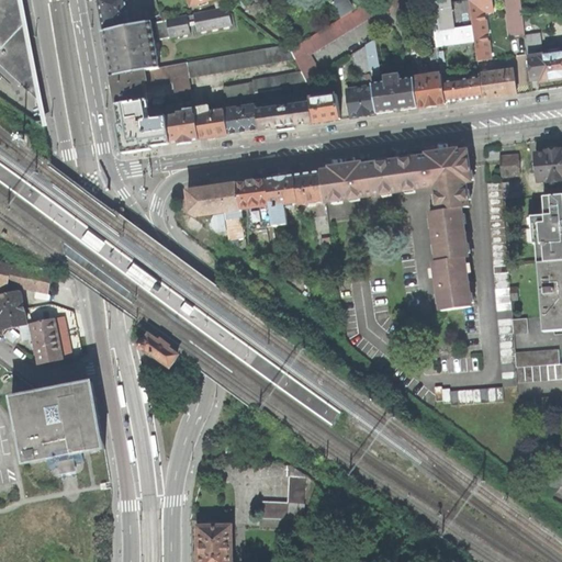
[(0,0),(0,63),(15,78),(40,101),(32,62),(22,7),(24,7),(22,0),(0,0)]
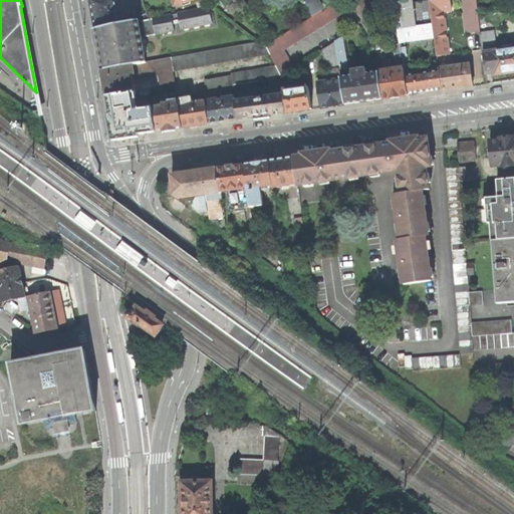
[(91,1),(96,29),(119,24),(114,0),(92,0),(92,1),(91,1)]
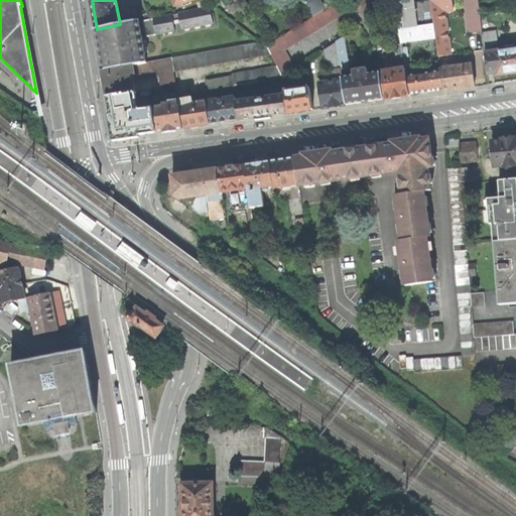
[(313,16),(265,46),(269,48),(271,53),(277,67),(282,76),(296,68),(286,51),(361,4),(371,21),(382,14),(373,0),(340,0),(326,9),(313,16)]
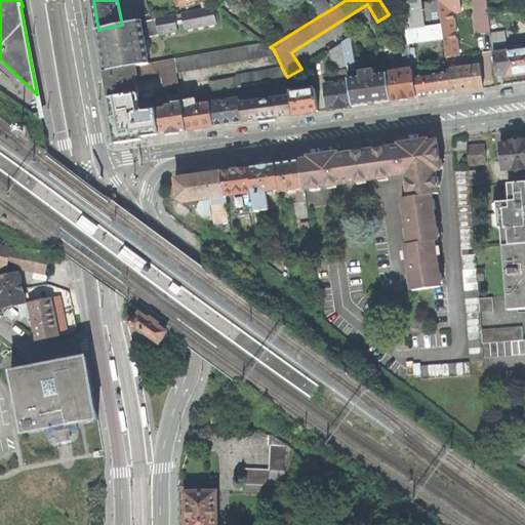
[(309,0),(319,16),(331,9),(325,0),(309,0)]
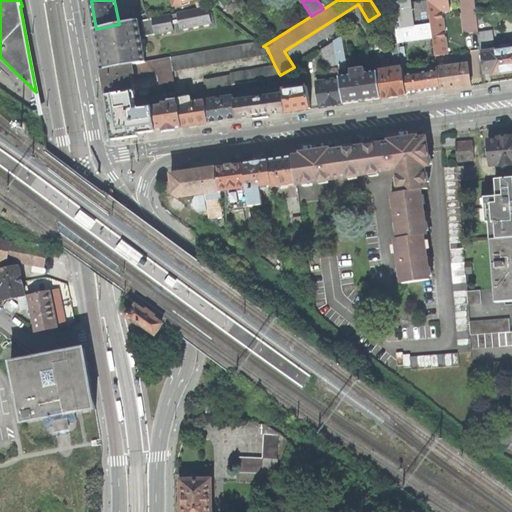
[(398,43),(433,38),(428,1),(428,0),(412,3),(411,0),(401,0),(393,5),(398,43)]
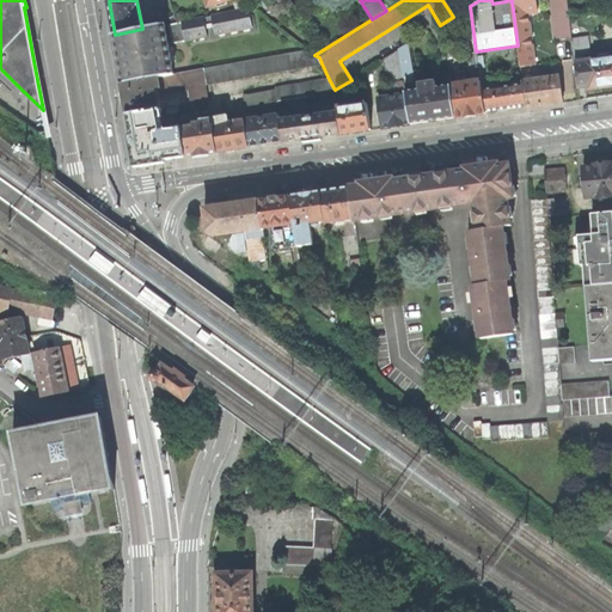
[(520,67),(536,65),(528,14),(538,12),(536,0),(514,0),(512,1),(518,46),(520,67)]
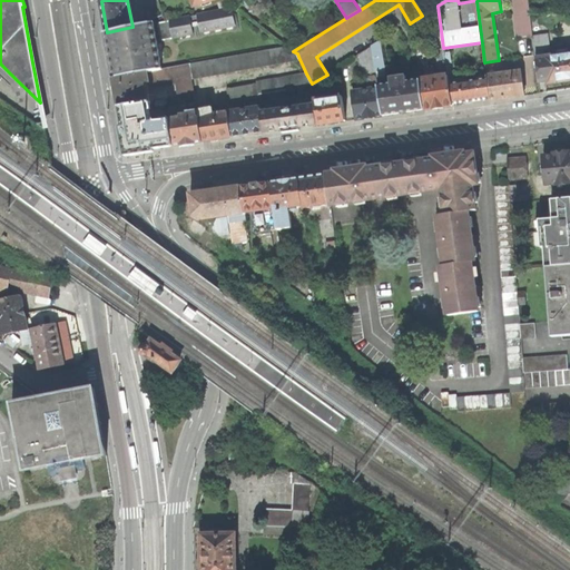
[(527,0),(512,0),(518,38),(532,36),(527,0)]
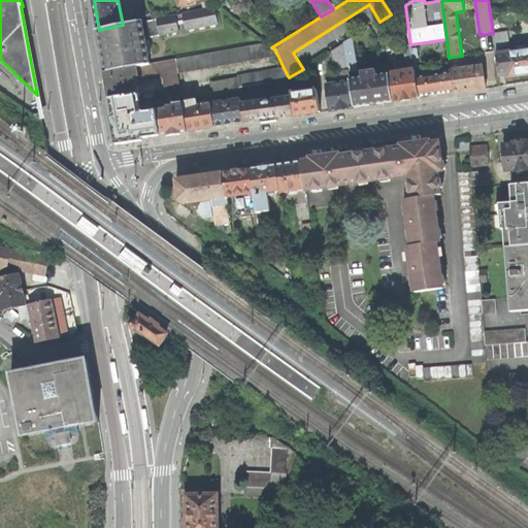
[(215,7),(183,14),(184,18),(187,30),(193,29),(218,24),(215,7)]
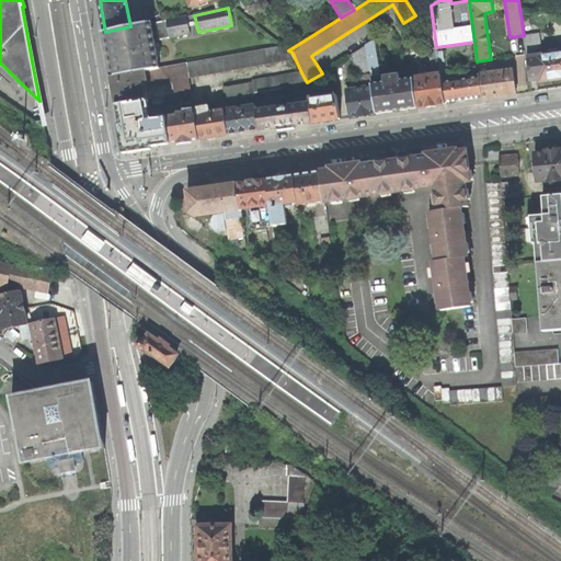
[(194,15),(156,22),(158,39),(165,38),(190,34),(187,20),(195,19),(194,15)]
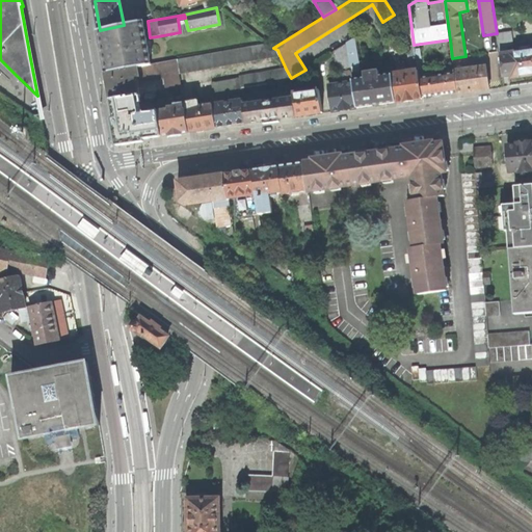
[(103,49),(107,72),(133,68),(136,67),(152,64),(143,21),(124,25),(100,30),(103,49)]
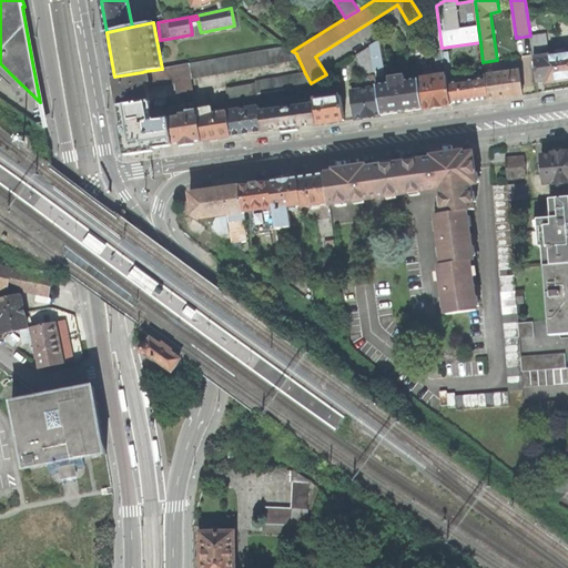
[(537,28),(530,29),(531,36),(534,52),(549,50),(547,34),(537,36),(537,28)]
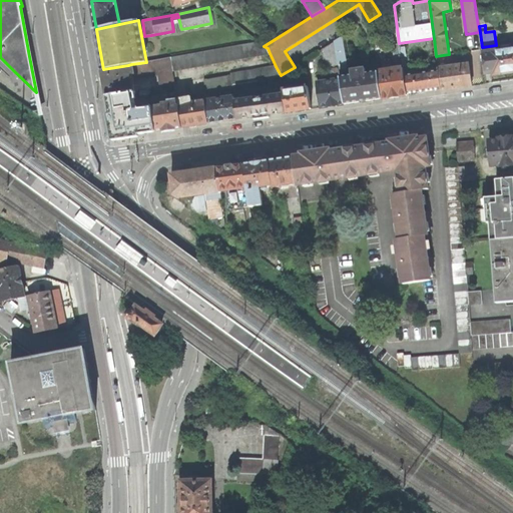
[(339,68),(340,74),(344,74),(348,73),(343,37),(335,42),(339,65),(339,68)]
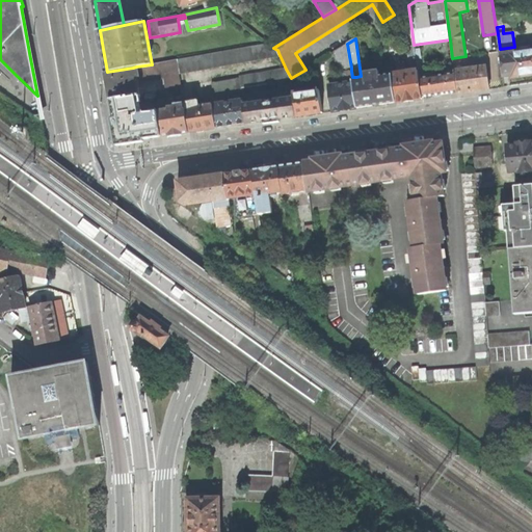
[(267,43),(178,59),(180,74),(280,55),(277,50),(273,48),(267,43)]
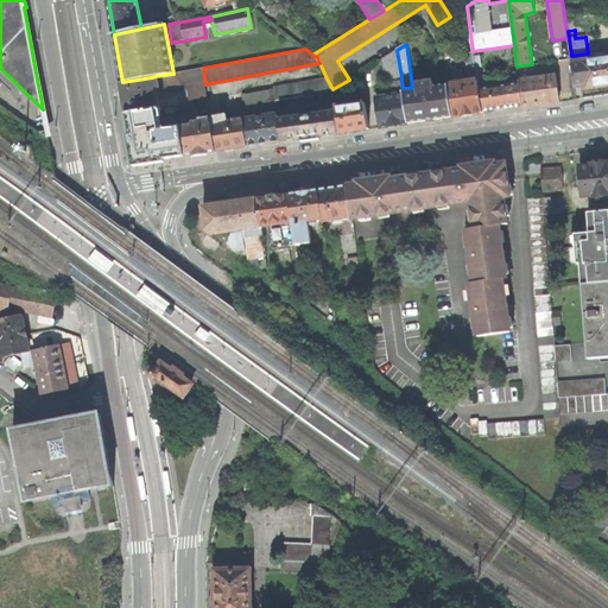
[(385,80),(401,77),(397,50),(381,59),(385,80)]
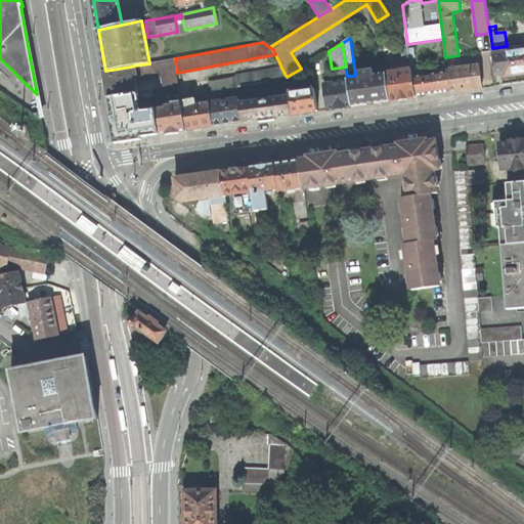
[(523,47),(492,52),(495,75),(505,74),(506,76),(513,75),(523,74),(523,47)]
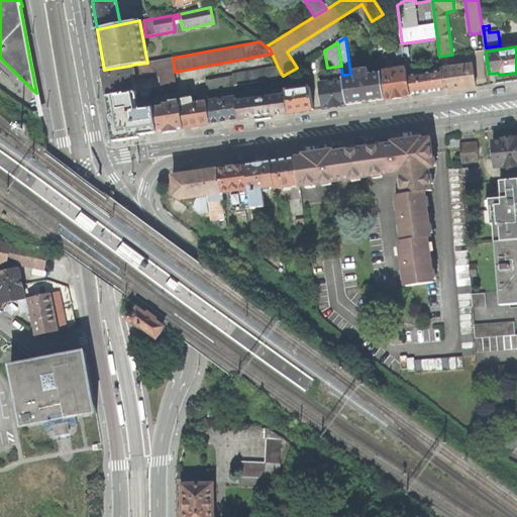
[(387,72),(381,73),(385,100),(397,98),(410,96),(404,57),(403,49),(397,50),(399,66),(399,70),(395,71),(395,68),(386,69),(387,72)]
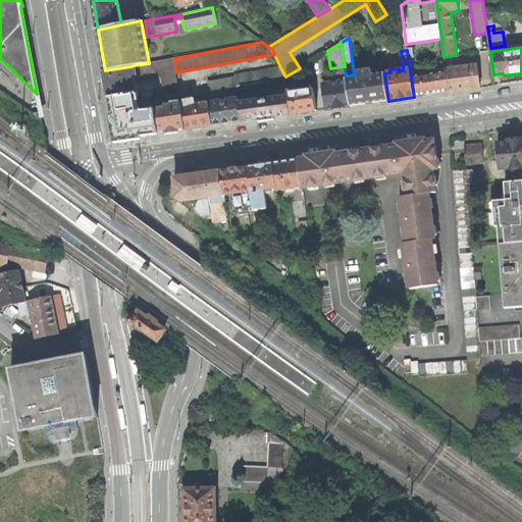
[(0,68),(9,77),(14,72),(0,58),(0,68)]
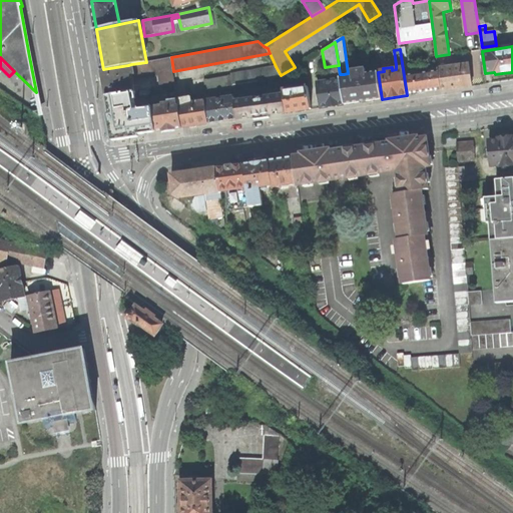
[(171,57),(146,62),(131,64),(134,79),(159,75),(161,87),(166,86),(175,85),(173,71),(171,57)]
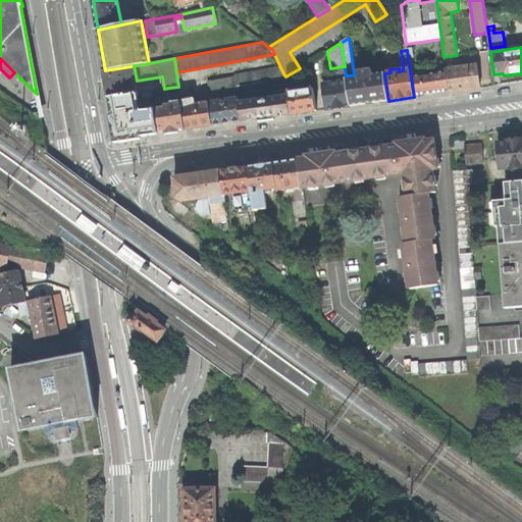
[(446,70),(447,72),(449,91),(449,93),(467,90),(481,88),(477,65),(446,70)]
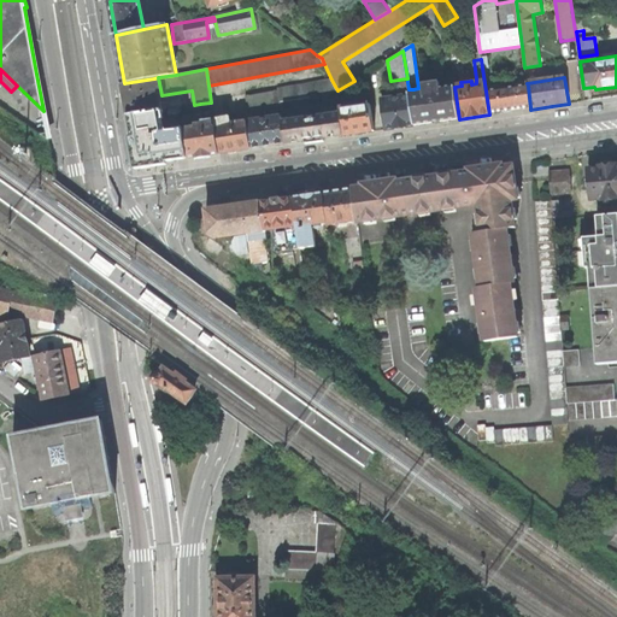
[(128,101),(130,116),(160,111),(154,78),(124,83),(128,101)]
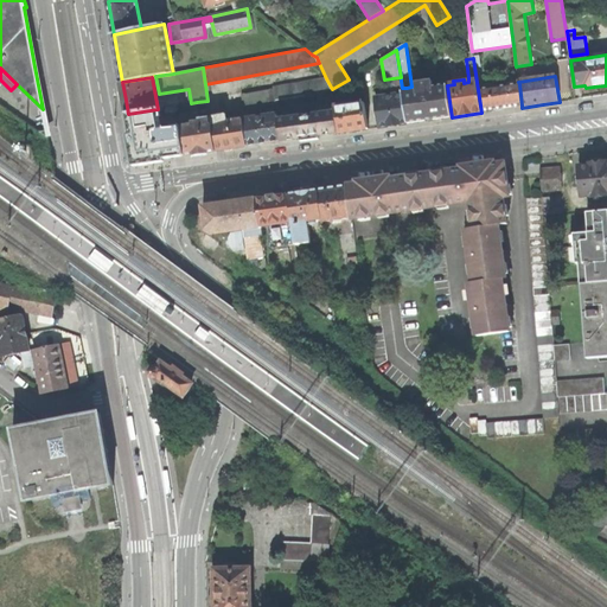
[(332,89),(326,78),(274,88),(274,89),(276,101),(333,91),(332,89)]
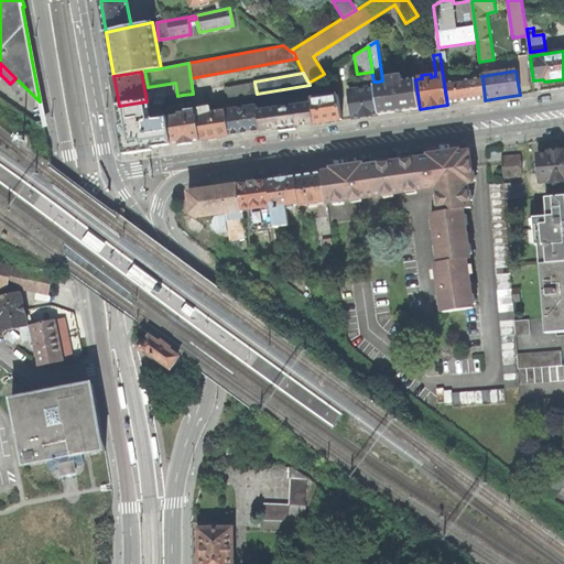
[(375,85),(375,88),(379,115),(398,112),(420,109),(415,79),(402,82),(401,76),(389,77),(390,83),(378,84),(375,85)]
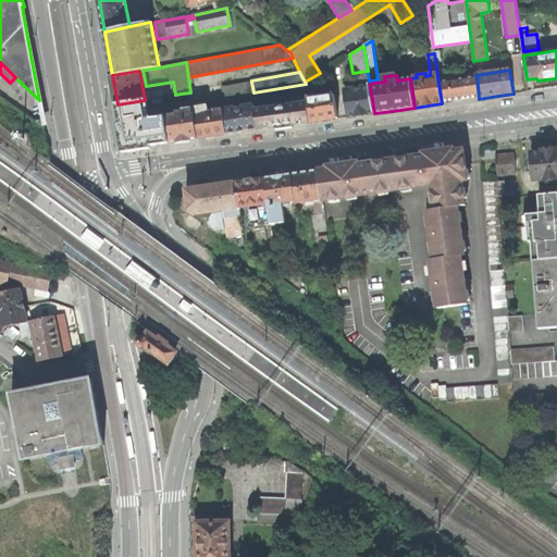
[(442,78),(440,78),(443,101),(460,99),(479,97),(477,77),(467,78),(466,75),(443,79),(442,78)]
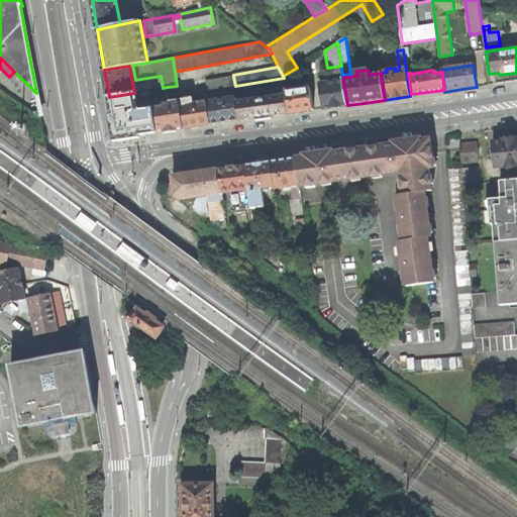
[(234,86),(235,86),(233,76),(206,81),(208,93),(234,89),(234,86)]
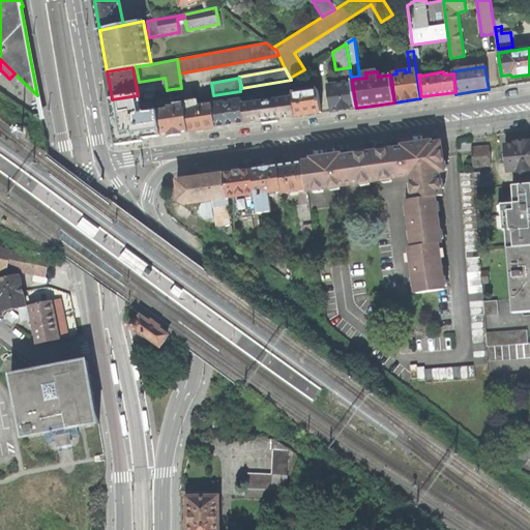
[(352,83),(328,86),(331,112),(343,110),(356,108),(352,83)]
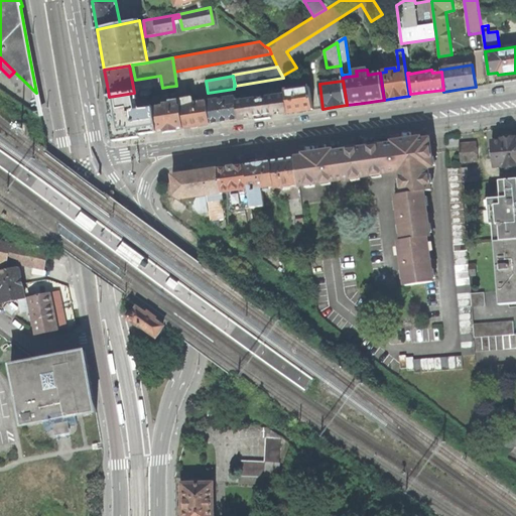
[(285,91),(286,95),(289,113),(301,112),(313,110),(310,88),(285,91)]
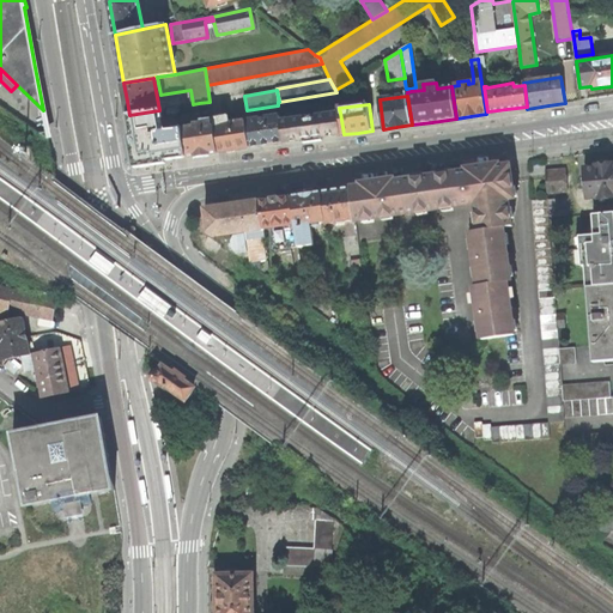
[(167,163),(165,161),(173,159),(188,157),(183,131),(181,131),(163,134),(159,110),(129,115),(133,138),(139,163),(135,164),(137,168),(167,163)]
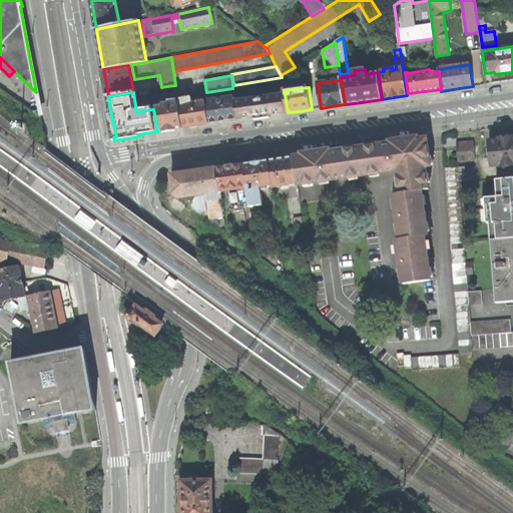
[(254,99),(235,102),(238,119),(257,117),(271,115),(288,112),(285,94),(266,97),(265,96),(254,98),(254,99)]
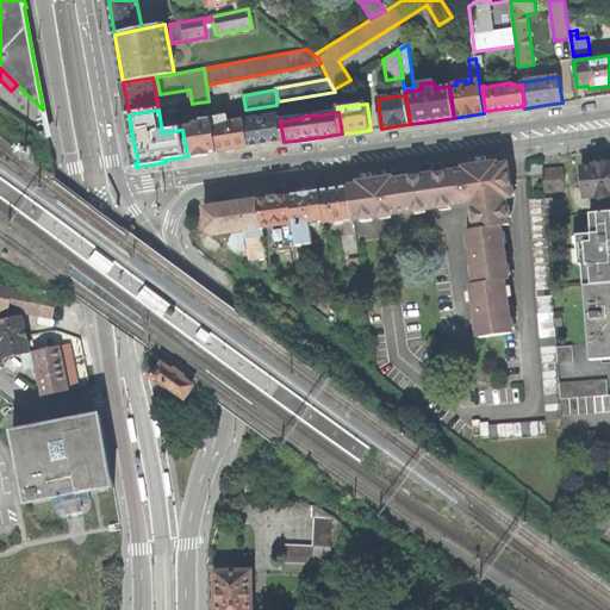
[(212,118),(213,126),(218,151),(234,150),(249,148),(244,120),(229,123),(228,114),(212,118)]
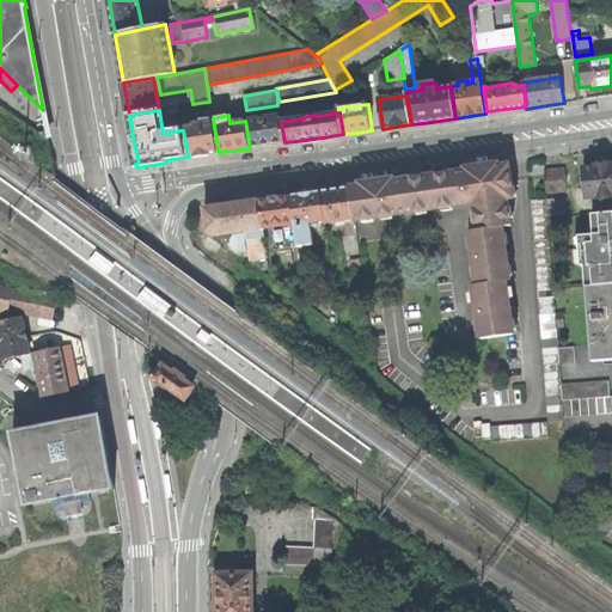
[(280,116),(245,121),(250,148),(264,146),(285,142),(281,122),(280,116)]
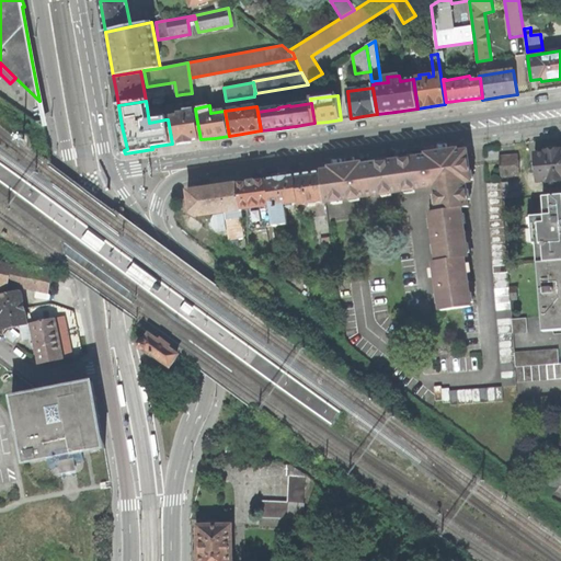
[(168,117),(168,119),(172,144),(185,141),(201,139),(196,116),(189,117),(187,113),(178,114),(179,116),(168,117)]
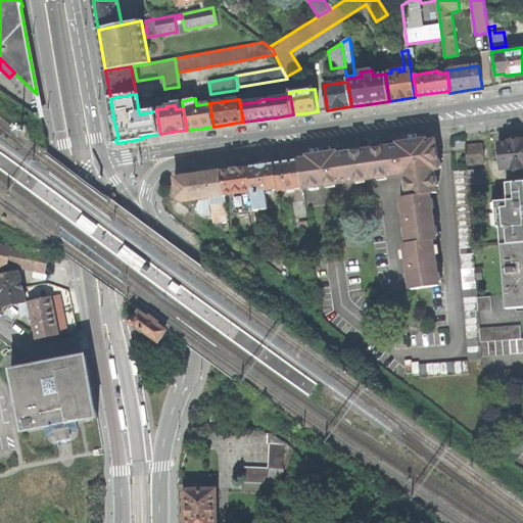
[(522,140),(522,141),(522,140),(514,140),(509,141),(508,141),(508,142),(498,143),(501,170),(510,169),(510,170),(522,168),(522,140)]
